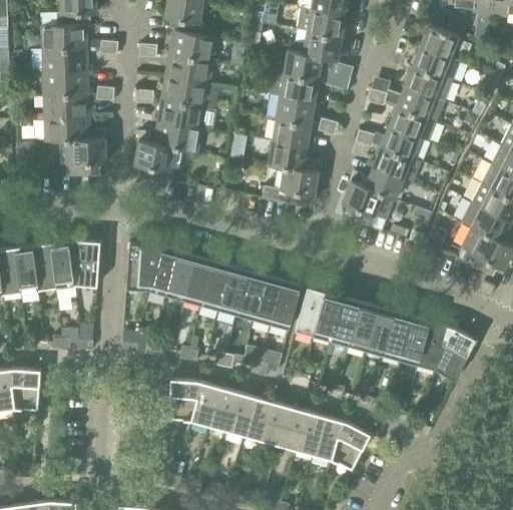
[(56,14),(56,27),(86,26),(85,14),(96,14),(95,0),(60,0),(61,14),(56,14)]
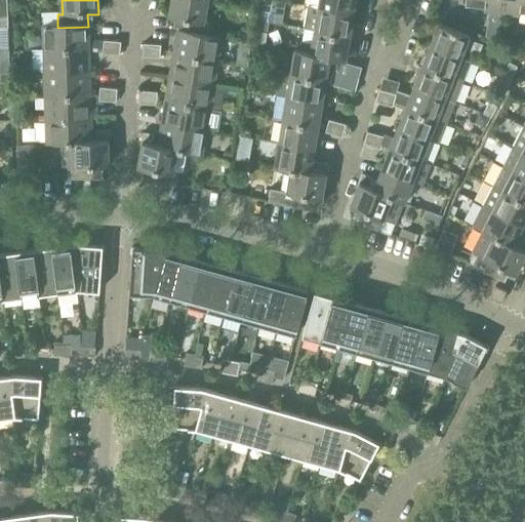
[(171,0),(168,18),(178,21),(176,32),(206,38),(208,25),(204,25),(208,1),(203,0),(171,0)]
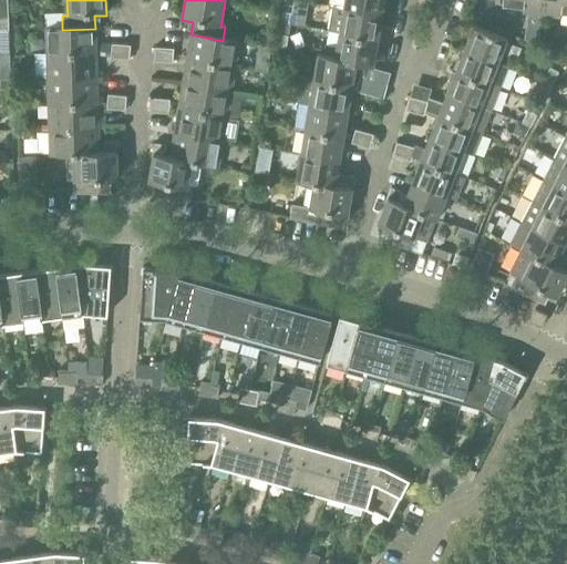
[(344,0),(343,10),(381,18),(384,0),(344,0)]
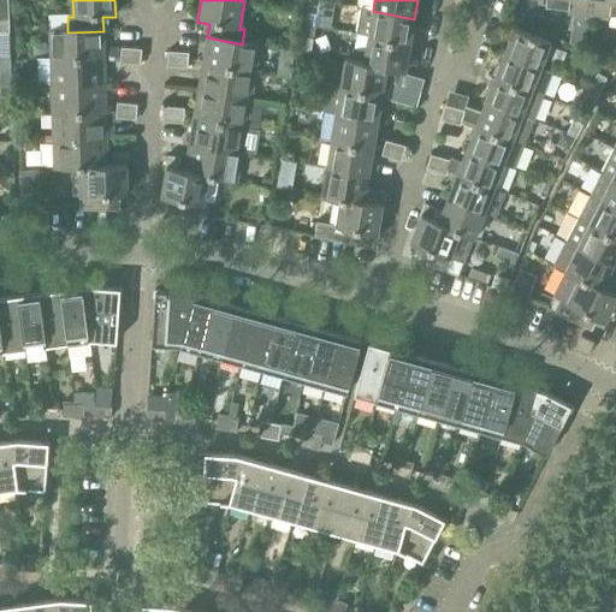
[(573,17),(590,19),(591,0),(545,0),(545,7),(574,11),(573,17)]
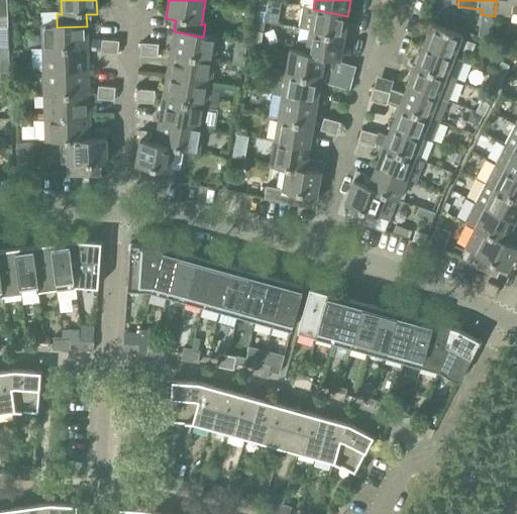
[(516,0),(496,0),(495,16),(507,17),(507,12),(516,13),(516,0)]
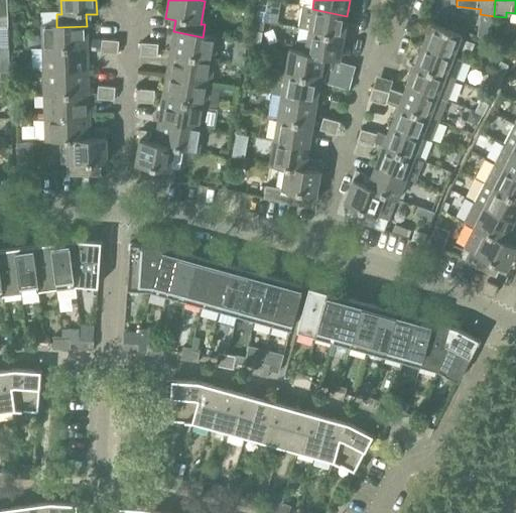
[(266,15),(268,2),(259,1),(257,13),(266,15)]
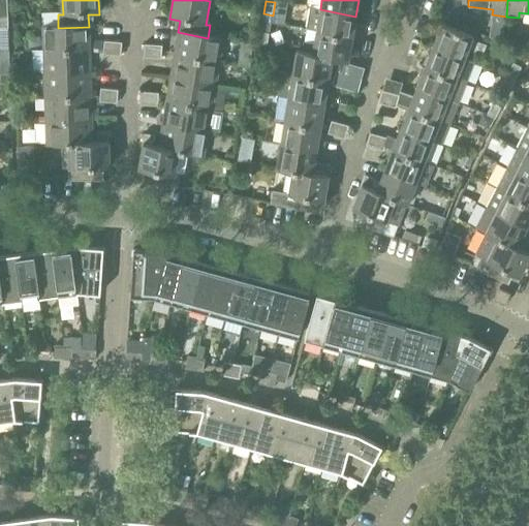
[(316,34),(316,33),(352,39),(355,17),(320,9),(310,8),(306,32),(316,34)]
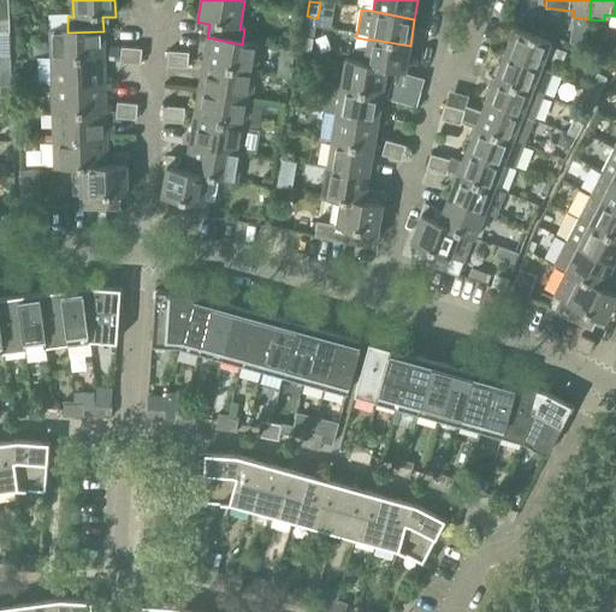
[(105,60),(104,31),(67,33),(49,33),(51,61),(105,60)]
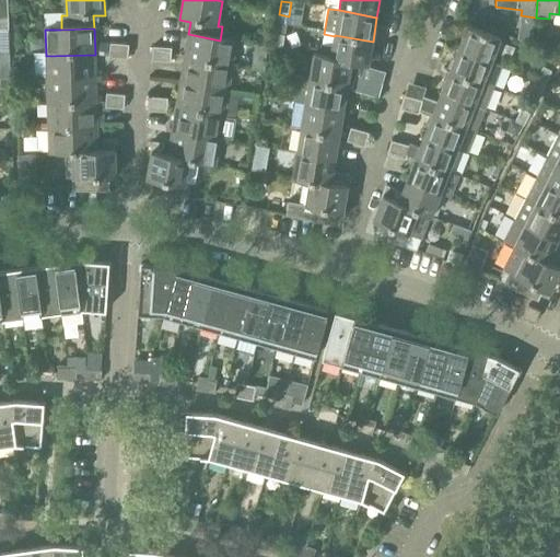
[(467,28),(458,50),(491,64),(500,41),(467,28)]
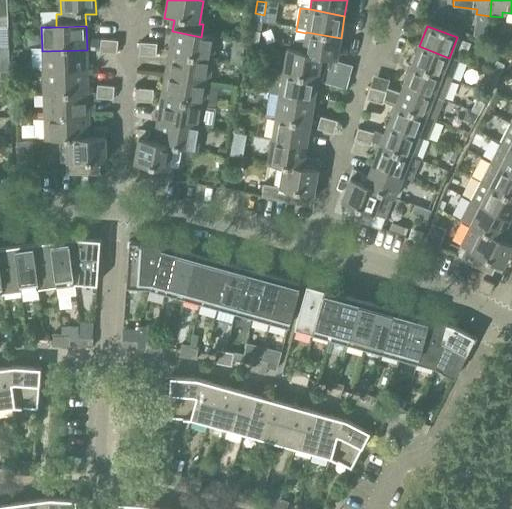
[(172,31),(168,55),(213,62),(217,39),(201,37),(172,31)]
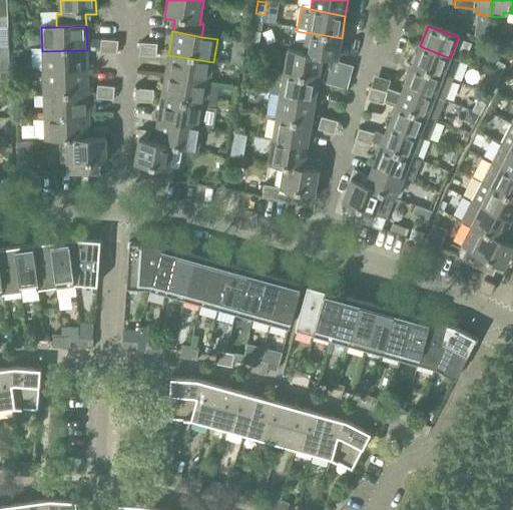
[(337,62),(342,38),(307,32),(307,33),(305,45),(294,44),(293,52),(303,53),(303,55),(322,58),(322,59),(337,62)]
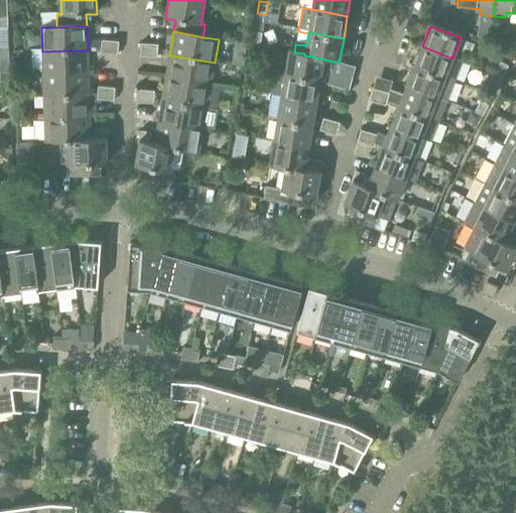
[(262,34),(253,33),(251,46),(260,47),(262,34)]
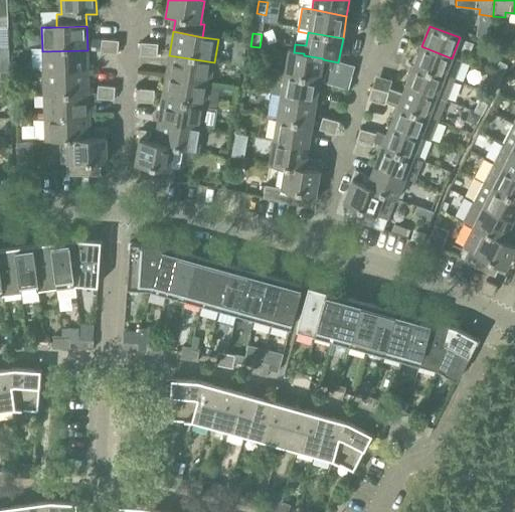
[(110,43),(102,42),(101,55),(109,55),(110,43)]
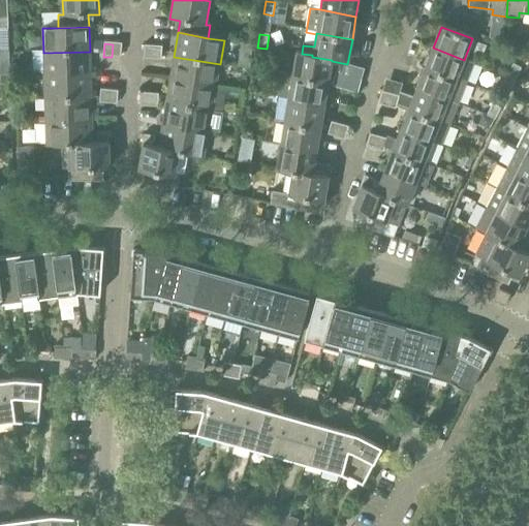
[(122,44),(113,44),(112,57),(121,58),(122,44)]
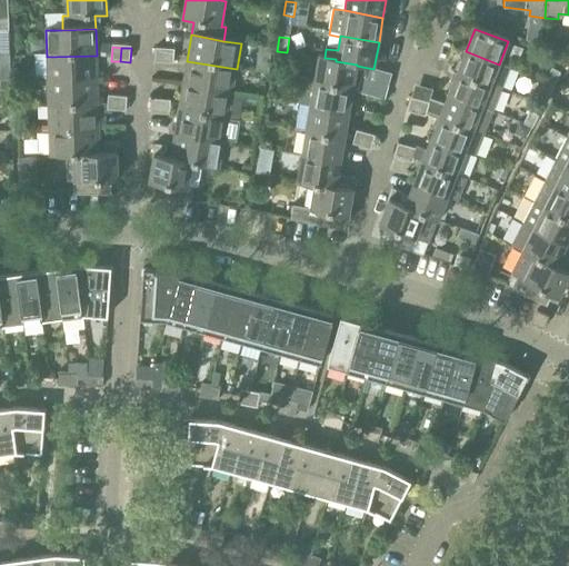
[(155,65),(165,65),(166,51),(156,50),(155,65)]
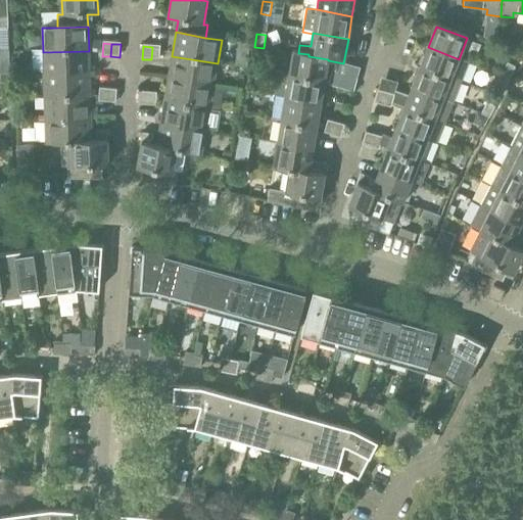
[(152,47),(151,59),(159,60),(160,47),(152,47)]
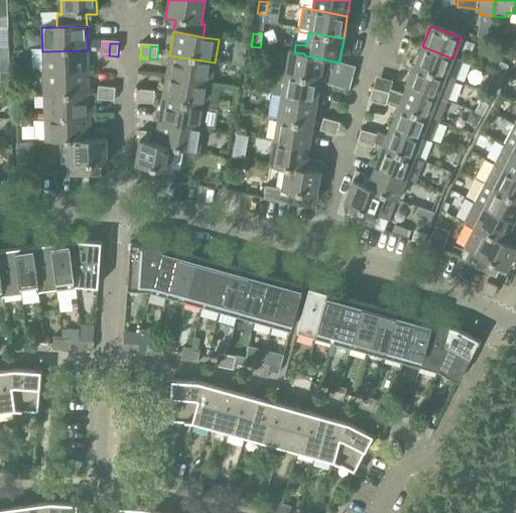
[(422,46),(414,68),(455,84),(464,62),(453,58),(422,46)]
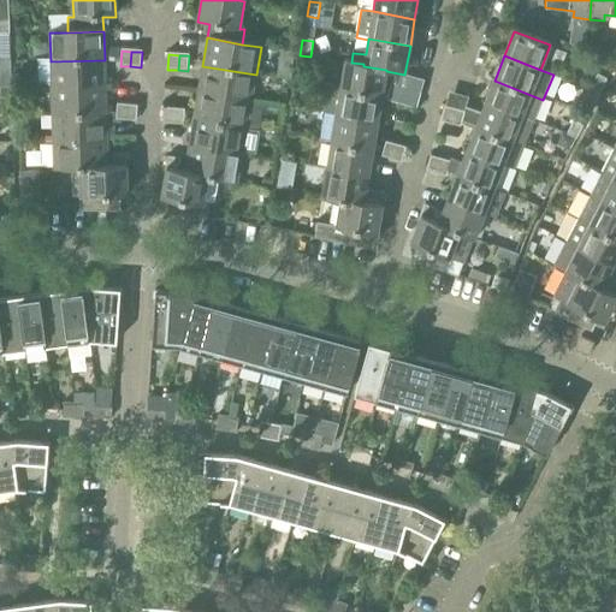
[(51,61),(51,89),(105,88),(105,60),(51,61)]
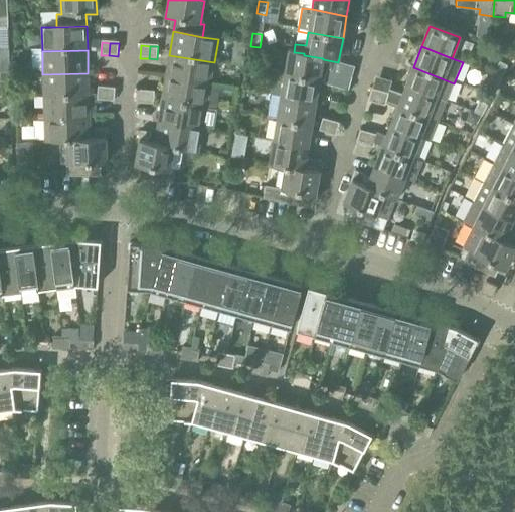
[(304,55),(304,53),(294,52),(289,51),(285,74),(319,80),(323,59),(323,58),(304,55)]
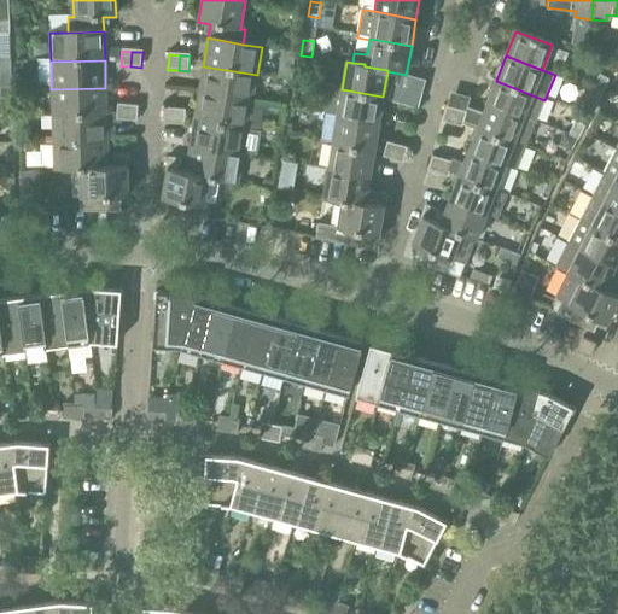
[(252,103),(257,75),(203,66),(198,94),(252,103)]
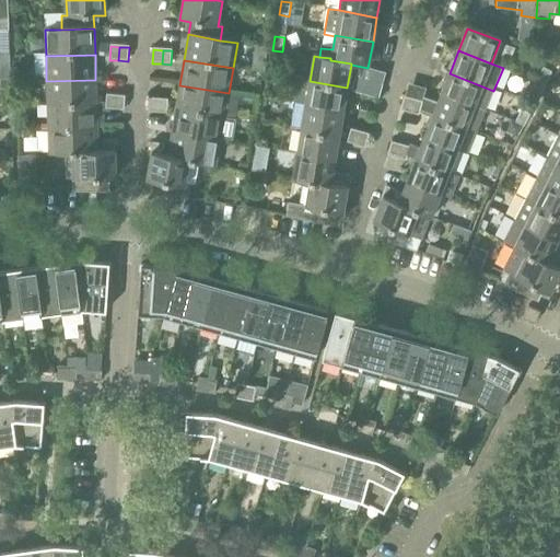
[(253,61),(252,71),(264,73),(265,64),(253,61)]
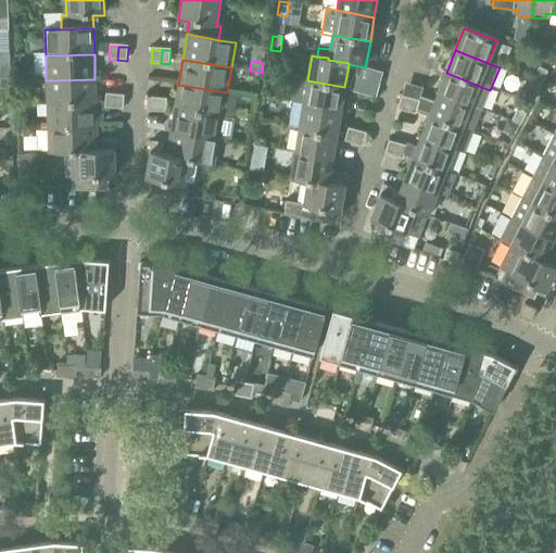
[(532,82),(541,85),(547,73),(539,68),(532,82)]
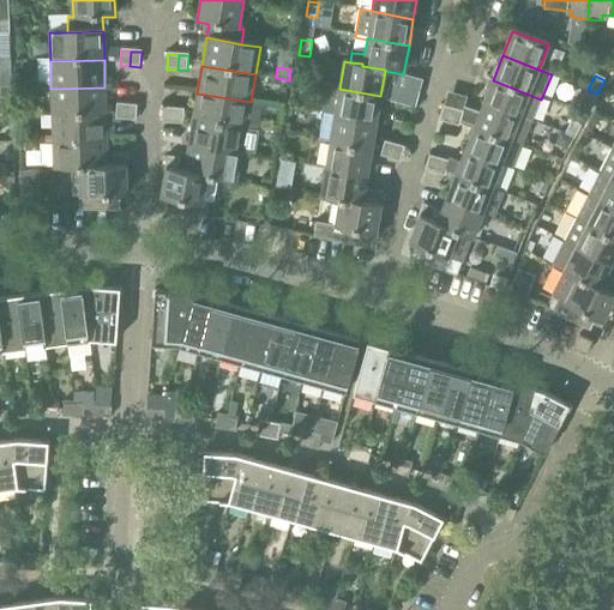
[(541,100),(493,80),(483,104),(519,119),(533,124),(541,100)]
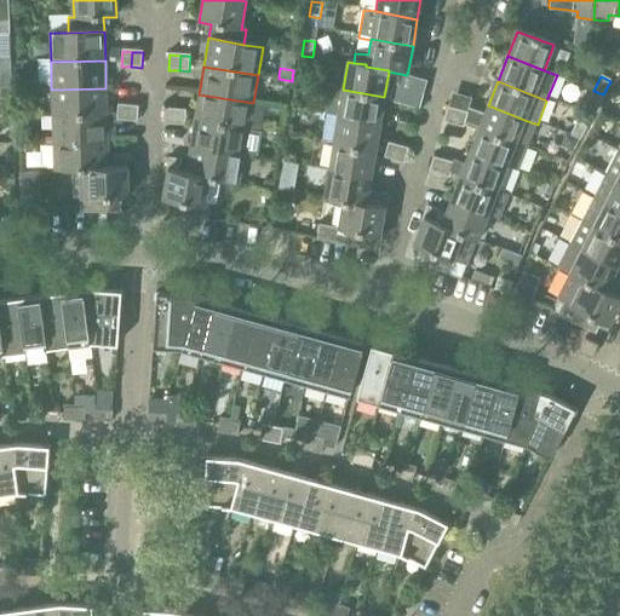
[(384,97),(343,90),(329,87),(325,115),(326,115),(338,117),(338,119),(380,126),(384,97)]
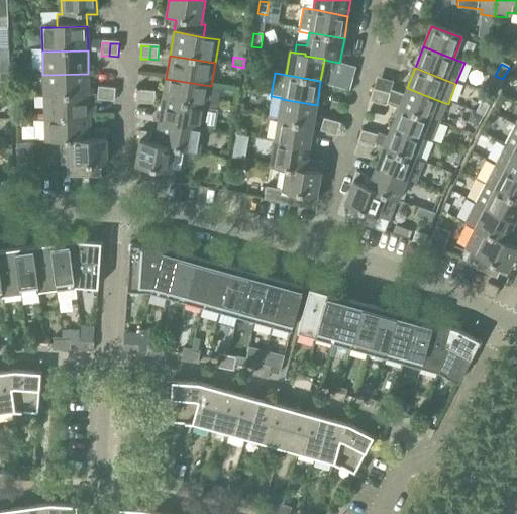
[(341,90),(345,78),(327,73),(324,85),(341,90)]
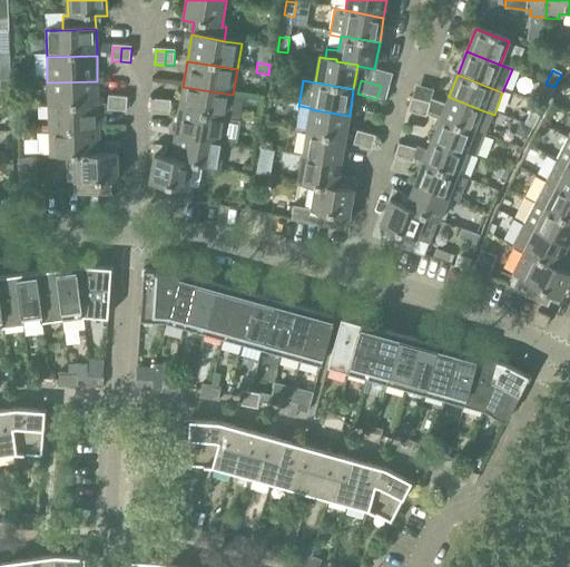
[(47,82),(48,107),(98,105),(97,81),(47,82)]
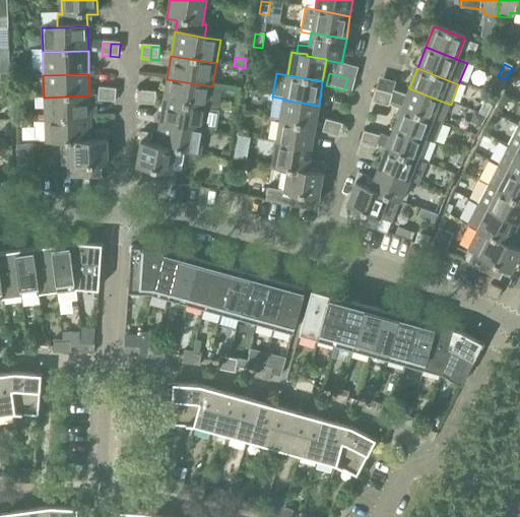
[(501,90),(506,79),(498,76),(493,86),(501,90)]
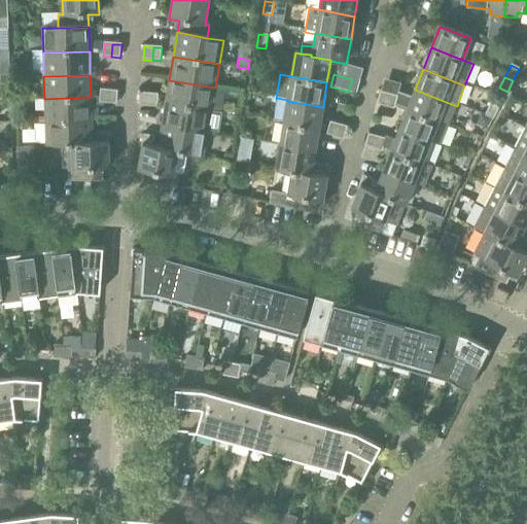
[(348,92),(356,95),(359,81),(352,79),(348,92)]
